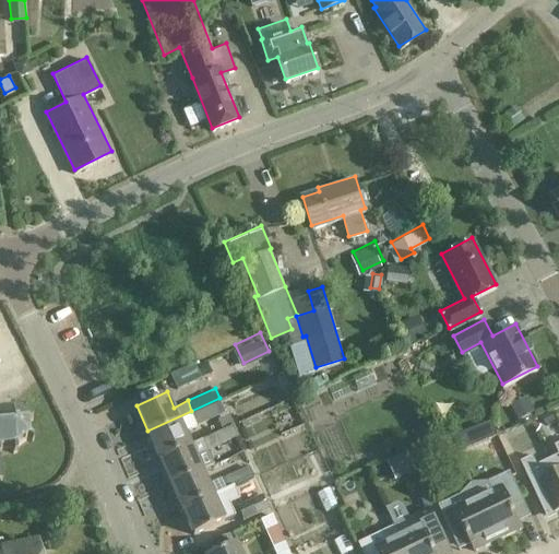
[(219,398),(191,411),(195,421),(224,409),(219,398)]
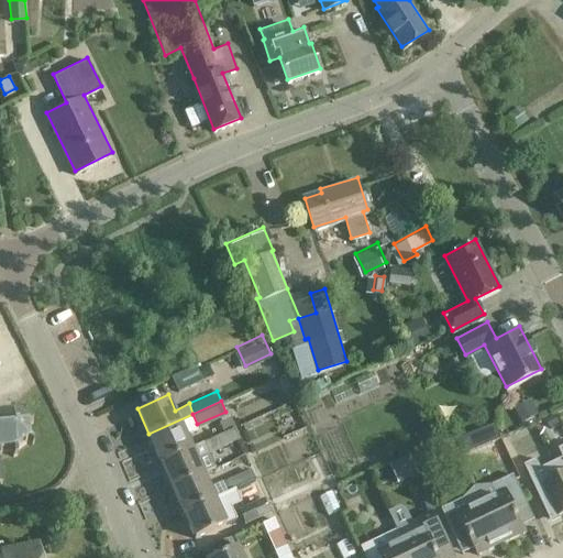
[(0,479),(1,479),(0,471),(0,447),(14,446),(29,436),(26,419),(12,412),(0,412),(0,479)]
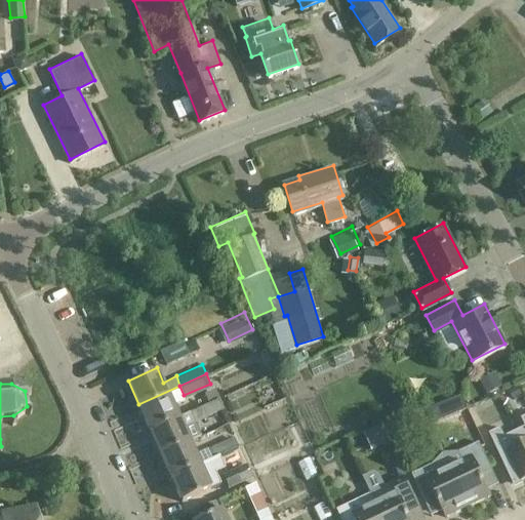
[(179,386),(138,404),(150,428),(178,414),(172,403),(185,397),(184,395),(179,386)]
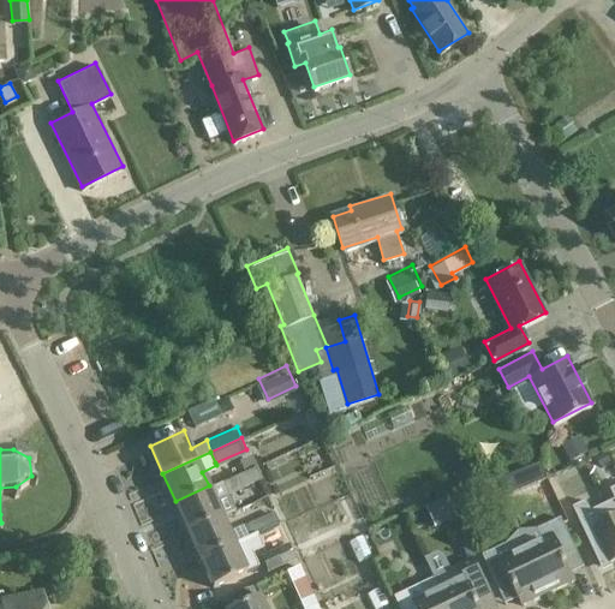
[(175,501),(187,527),(221,513),(215,499),(227,493),(227,491),(262,476),(257,464),(244,470),(209,485),(175,501)]
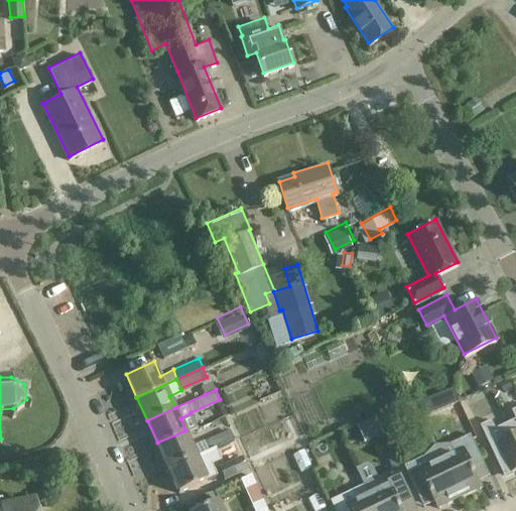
[(412,394),(395,402),(406,427),(424,418),(412,394)]
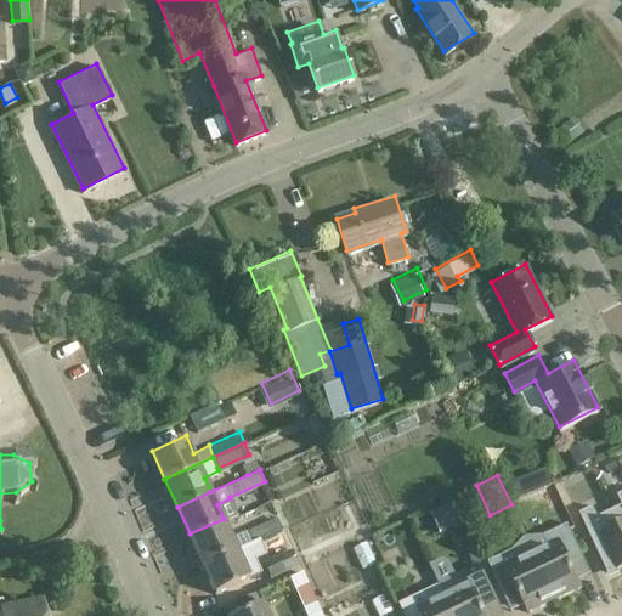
[(621,501),(610,507),(621,532),(621,489),(617,491),(621,501)]
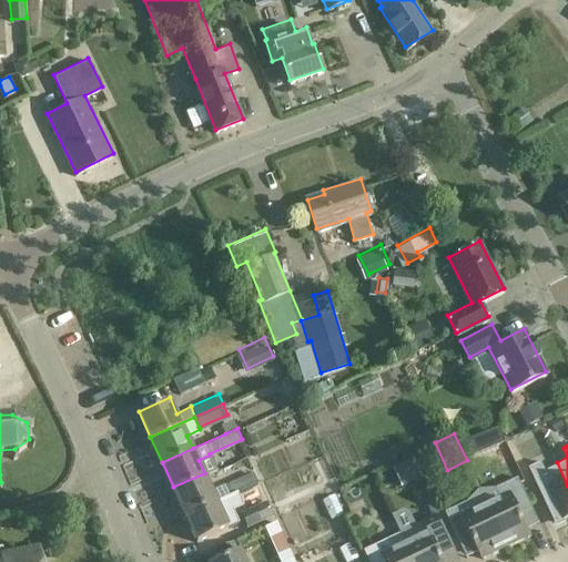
[(394,465),(404,484),(422,476),(413,456),(394,465)]
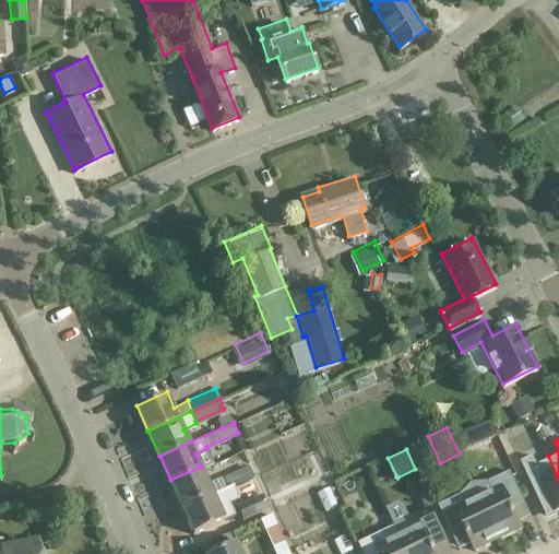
[(521,458),(546,510),(554,506),(555,509),(558,507),(558,479),(548,456),(537,461),(534,451),(521,458)]
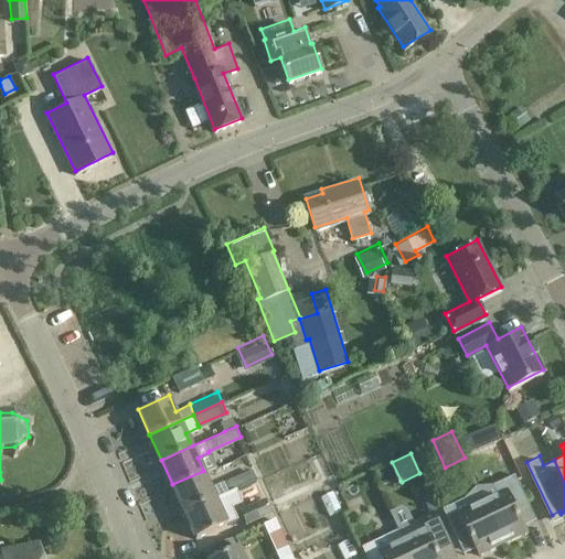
[(172,484),(183,509),(255,476),(252,466),(210,485),(203,471),(172,484)]
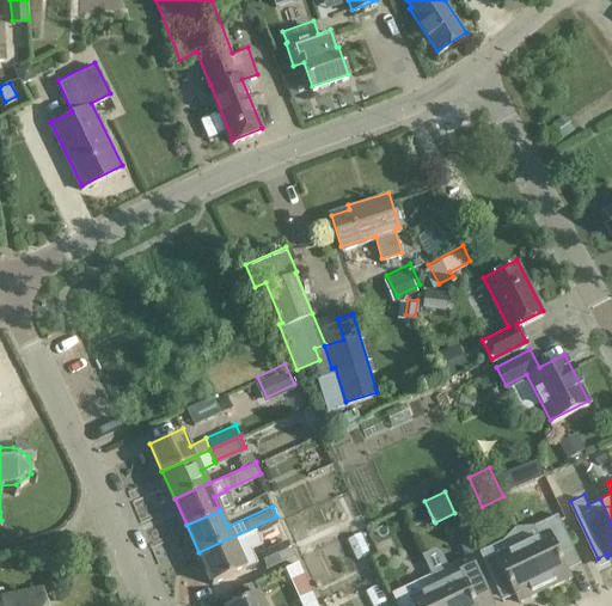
[(516,524),(546,586),(573,573),(563,554),(575,548),(558,512),(536,521),(516,524)]
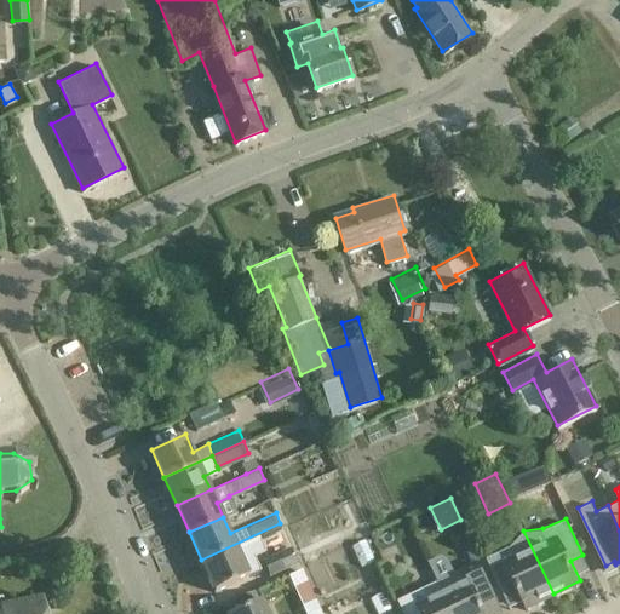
[(201,560),(214,587),(248,572),(241,557),(256,551),(254,551),(286,537),(280,523),(201,560)]
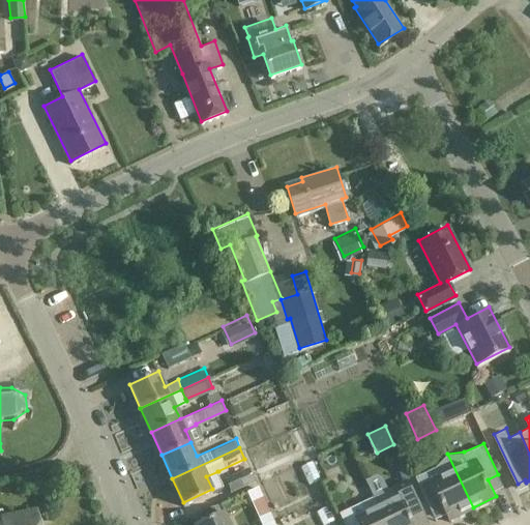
[(441,499),(450,518),(473,507),(447,454),(436,466),(416,475),(430,504),(441,499)]
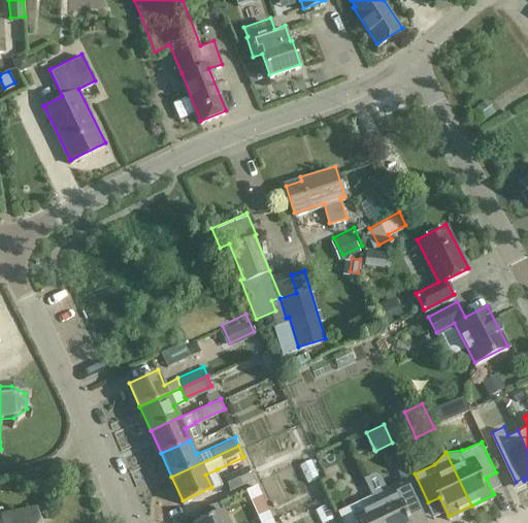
[(246,463),(223,474),(229,488),(253,478),(246,463)]
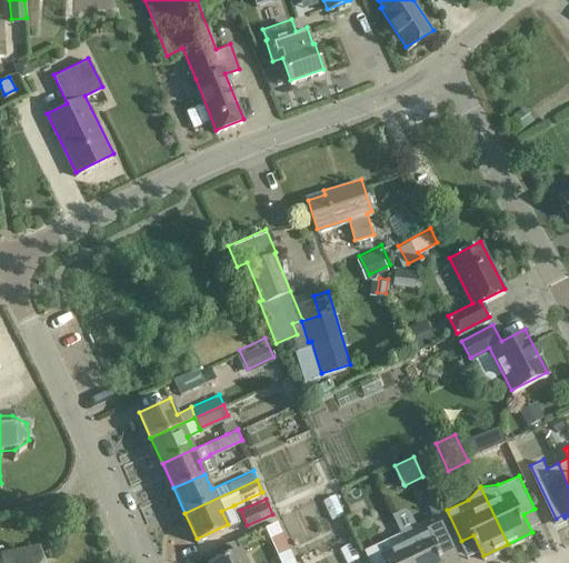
[(406,540),(417,562),(446,562),(440,549),(452,543),(438,514),(417,524),(420,533),(406,540)]
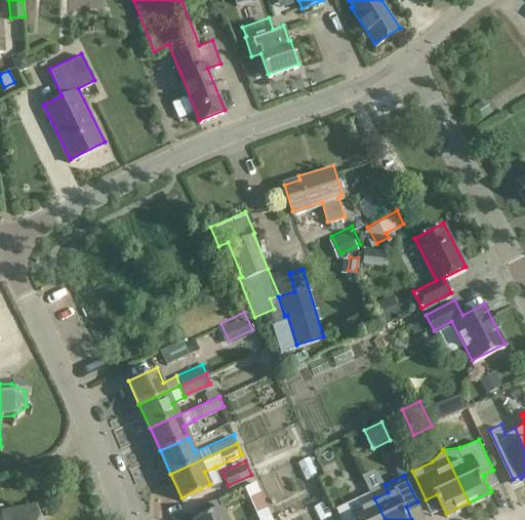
[(259,518),(271,513),(259,489),(248,494),(259,518)]
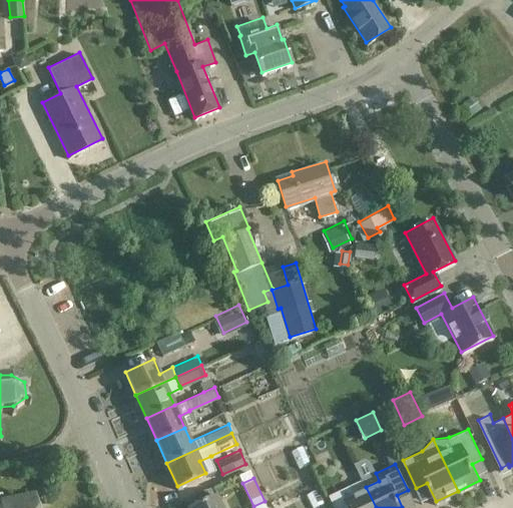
[(376,507),(366,487),(362,479),(330,495),(336,507),(376,507)]
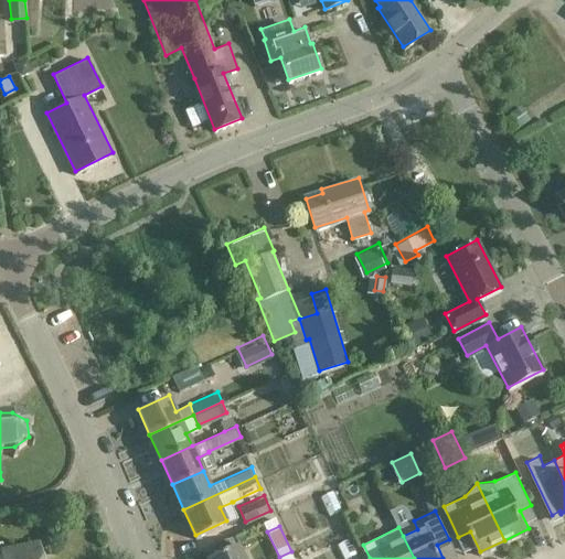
[(219,554),(206,558),(245,558),(234,535),(214,544),(219,554)]
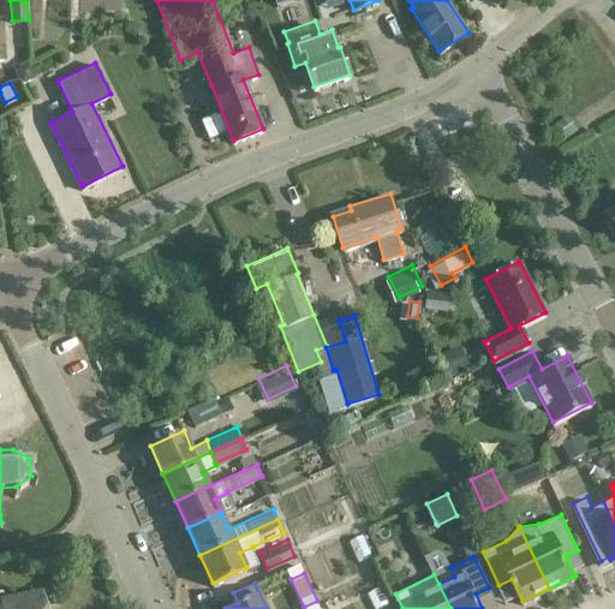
[(0,608),(45,608),(41,589),(4,596),(5,598),(0,598),(0,608)]
